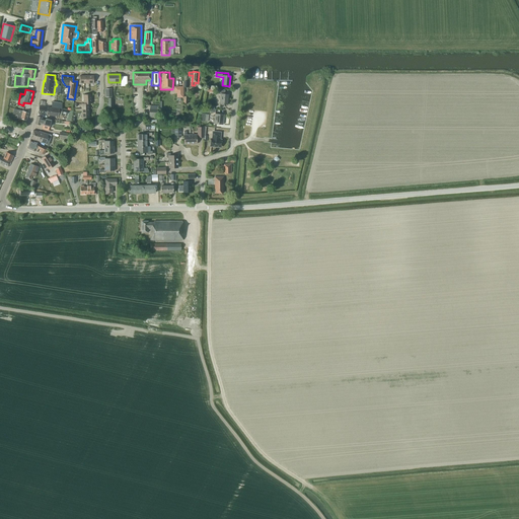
[(227,104),(228,94),(224,94),(225,90),(217,89),(217,94),(221,94),(220,104),(227,104)]
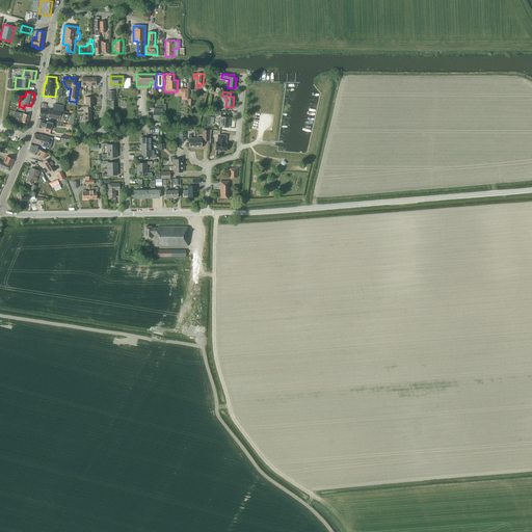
[(48,117),(48,113),(49,110),(44,109),(40,108),(38,115),(48,117)]
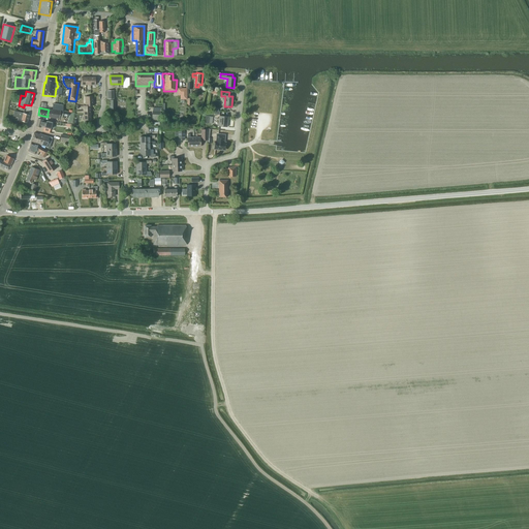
[(59,119),(60,115),(60,112),(49,110),(48,113),(48,117),(59,119)]
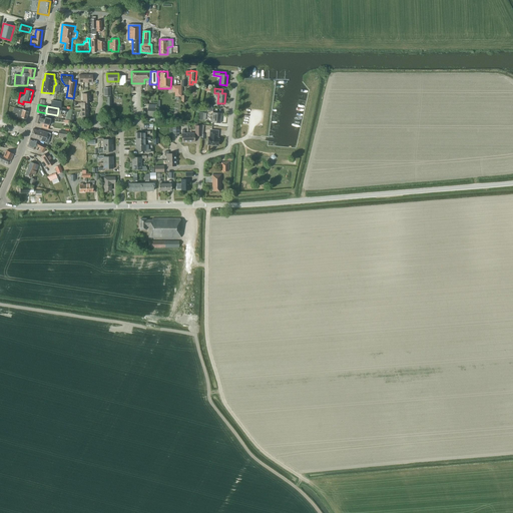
[(26,119),(28,111),(19,109),(18,112),(16,112),(16,114),(17,114),(17,116),(26,119)]
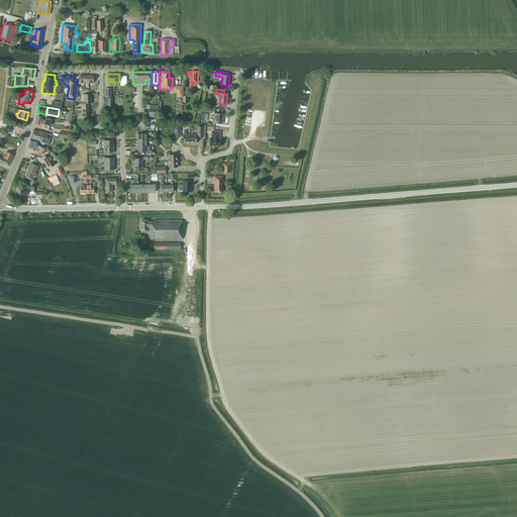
[(222,124),(223,114),(214,113),(213,123),(222,124)]
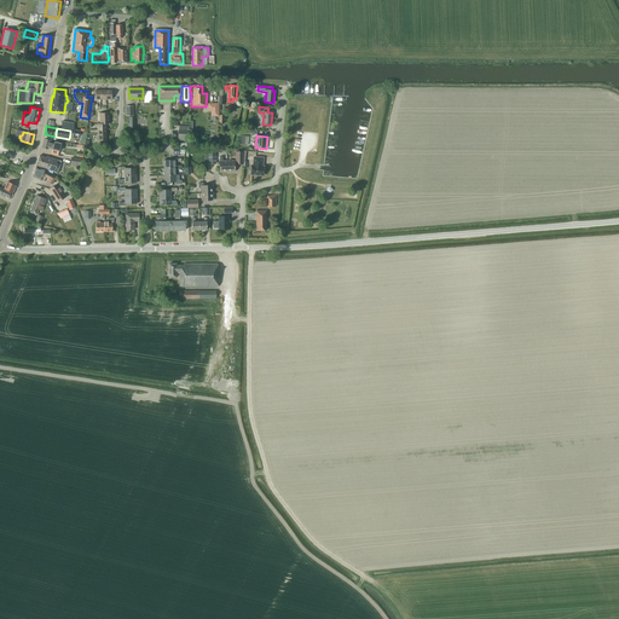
[(50,154),(58,156),(59,151),(62,143),(55,142),(55,143),(50,142),(50,140),(44,139),(42,148),(47,149),(47,148),(51,149),(50,154)]
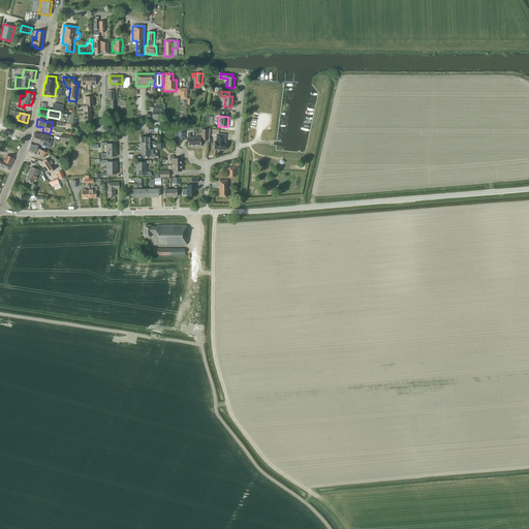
[(39,134),(34,133),(31,142),(37,144),(37,145),(41,146),(50,148),(52,137),(39,134)]
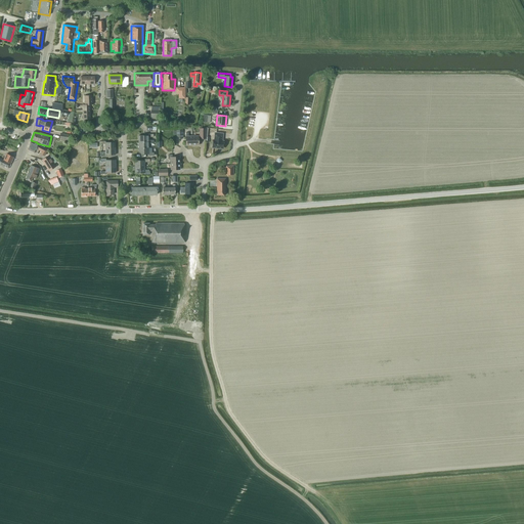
[(222,148),(223,141),(221,141),(221,138),(222,138),(222,134),(215,133),(214,140),(213,140),(212,147),(222,148)]
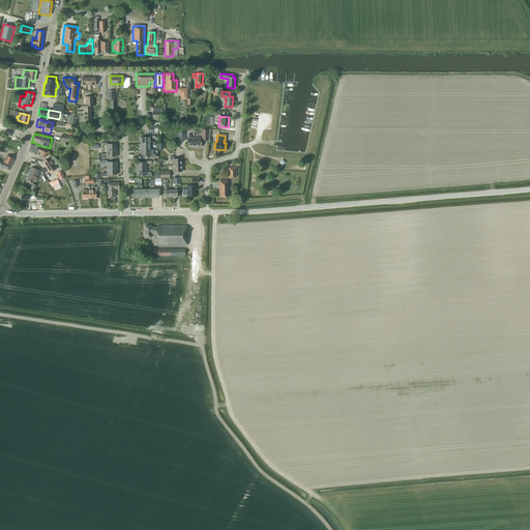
[(43,156),(47,151),(38,147),(31,143),(28,151),(37,155),(39,152),(41,153),(41,154),(43,156)]
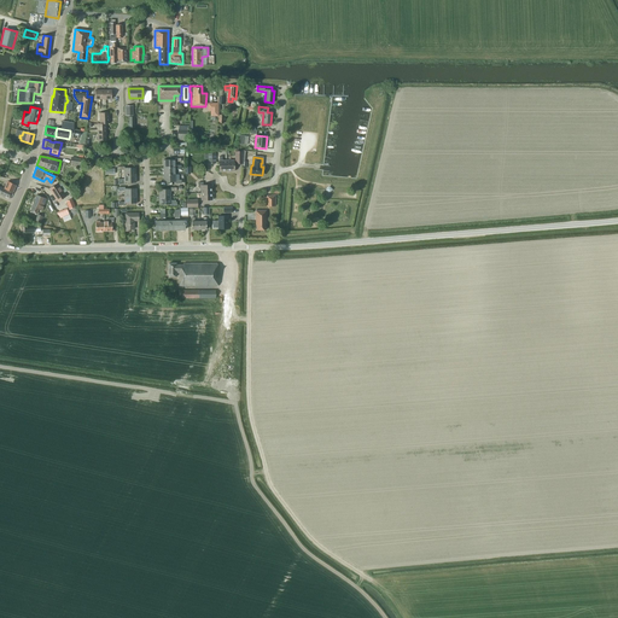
[(12,193),(16,186),(10,182),(7,181),(4,188),(12,193)]
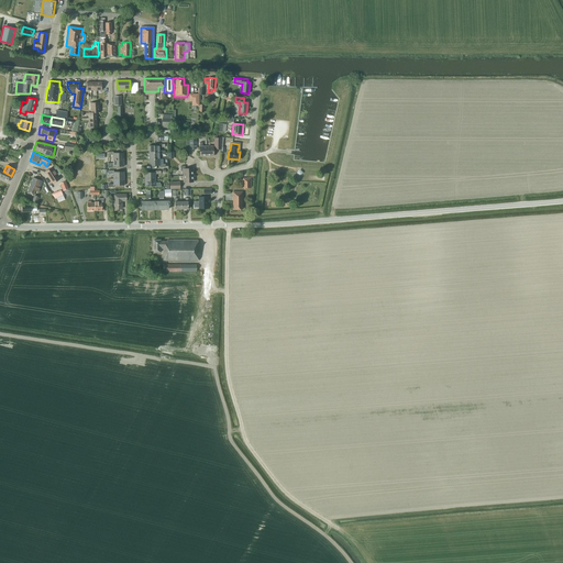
[(53,184),(59,179),(57,176),(62,174),(58,168),(55,166),(52,168),(52,167),(45,172),(53,184)]
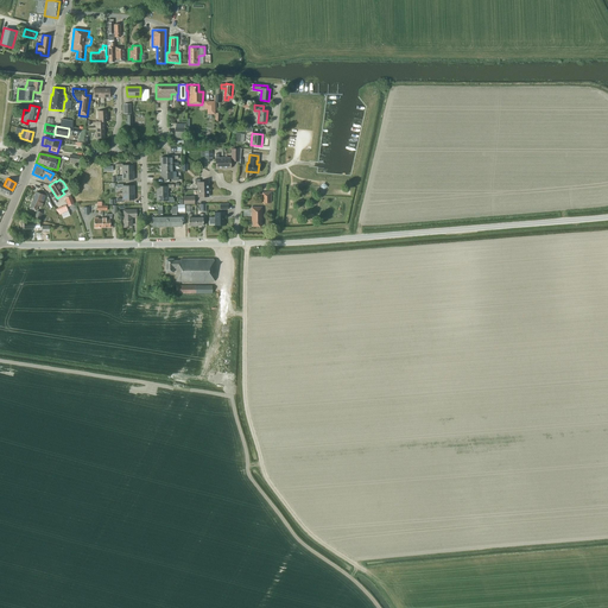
[(195,184),(196,185),(197,185),(198,190),(209,189),(208,182),(200,183),(200,179),(195,179),(195,184)]
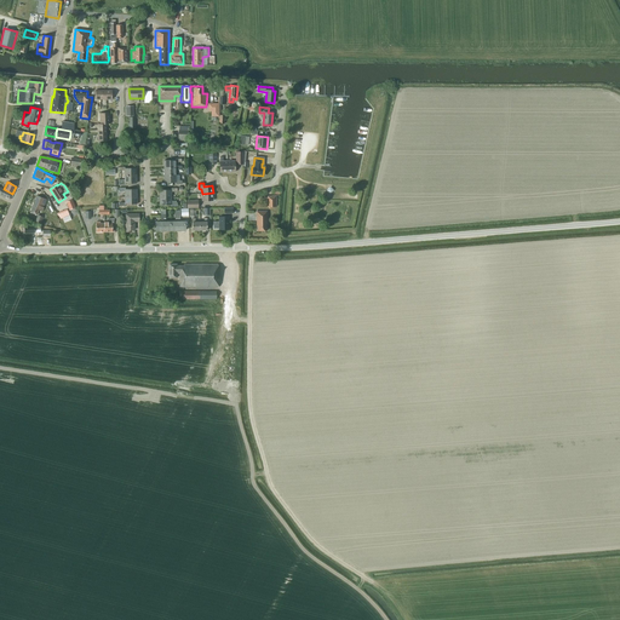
[(0,195),(4,197),(5,197),(10,200),(12,194),(0,187),(0,195)]
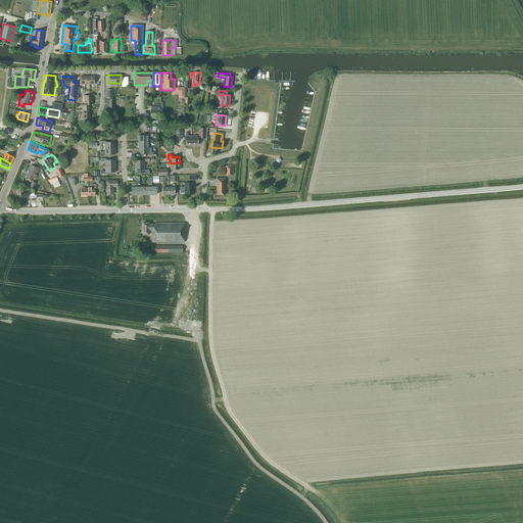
[(35,179),(39,169),(31,165),(26,179),(31,182),(32,179),(34,179),(34,178),(35,179)]
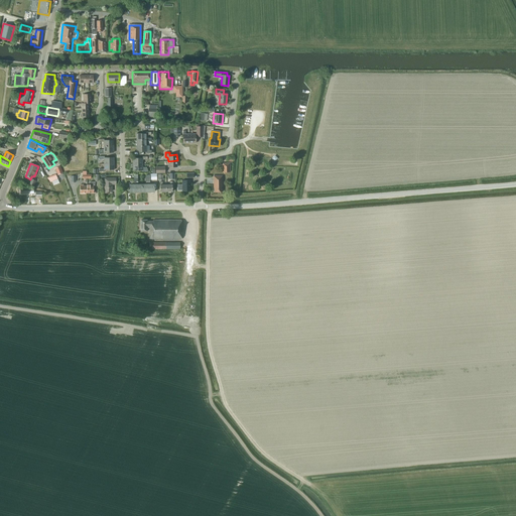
[(214,176),(214,185),(214,192),(222,191),(222,187),(222,175),(214,176)]
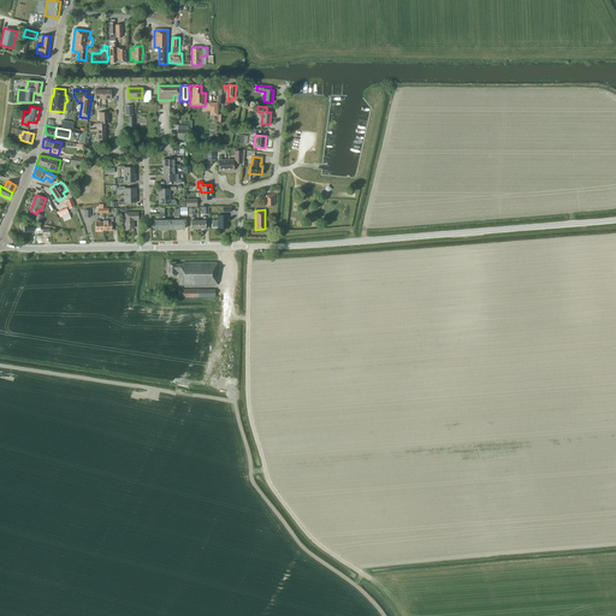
[(134,220),(138,220),(137,213),(125,213),(125,230),(130,230),(130,229),(134,229),(134,220)]
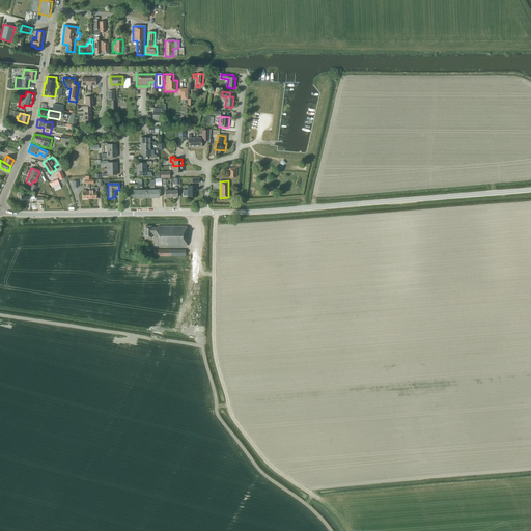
[(188,197),(196,197),(196,186),(188,186),(188,190),(183,190),(183,196),(188,196),(188,197)]
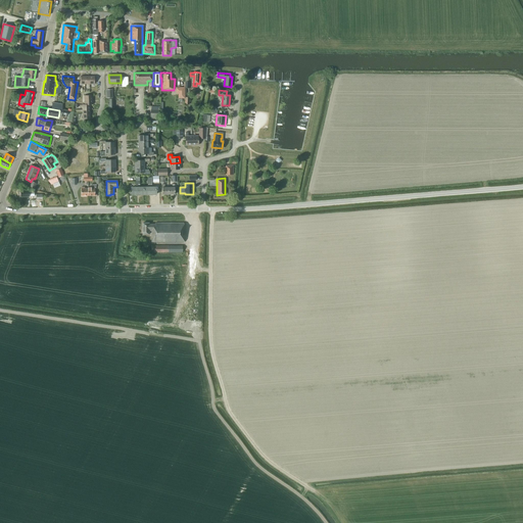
[(88,188),(88,196),(95,195),(95,190),(96,190),(96,184),(91,184),(91,188),(88,188)]
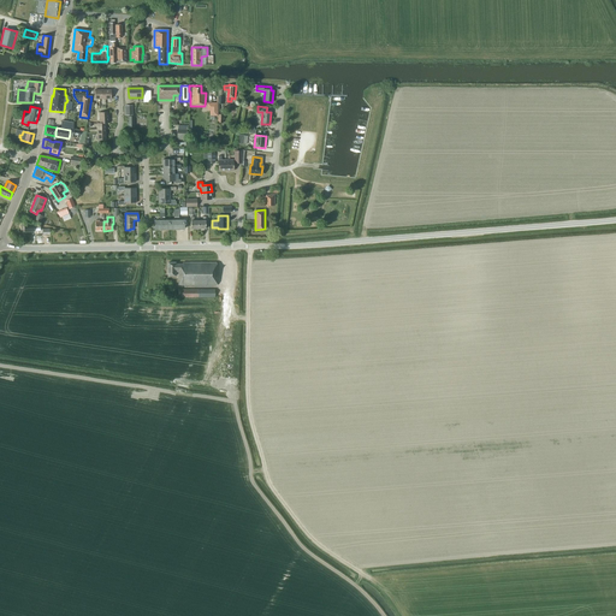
[(178,285),(217,285),(217,262),(182,262),(182,264),(176,264),(176,262),(167,262),(167,276),(176,276),(176,272),(178,272),(178,285)]
